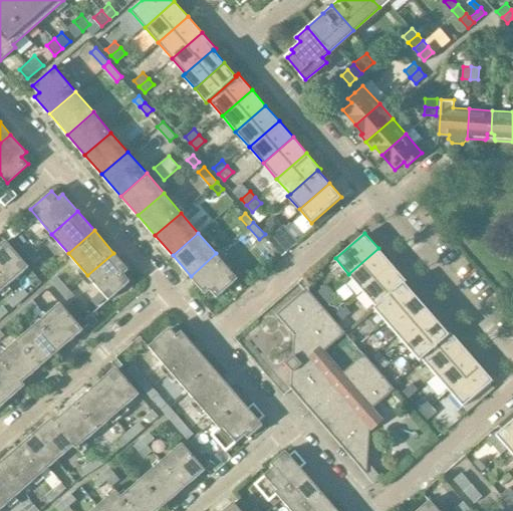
[(293,235),(282,245),(287,251),(298,242),(293,235)]
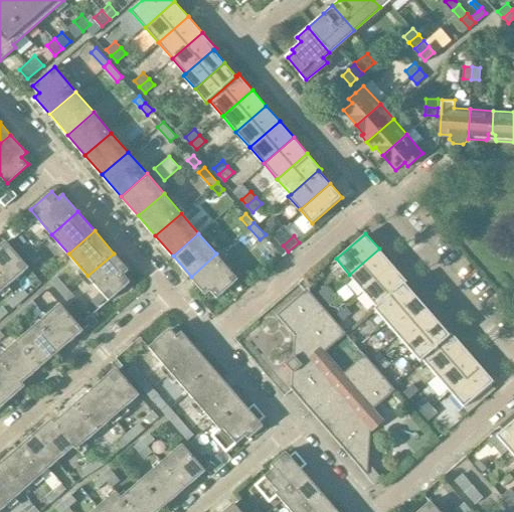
[(29,267),(6,240),(0,245),(0,275),(8,285),(29,267)]
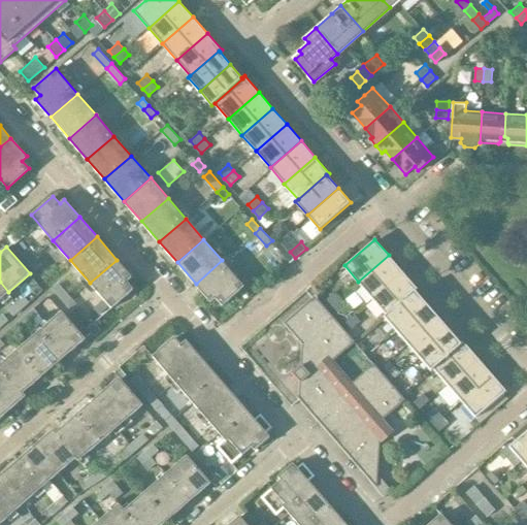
[(35,256),(29,249),(23,254),(29,261),(35,256)]
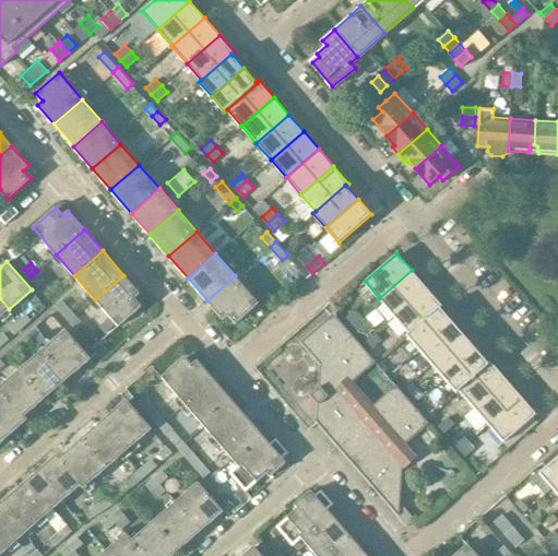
[(394,316),(427,287),(412,270),(379,298),(394,316)]
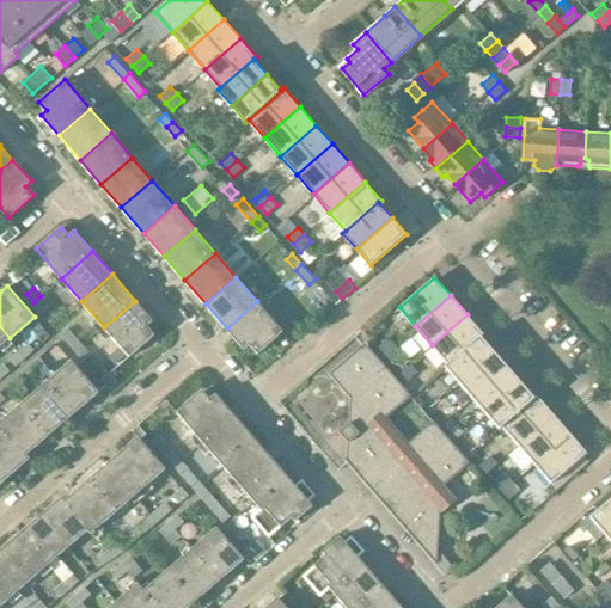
[(49,305),(41,296),(34,302),(42,311),(49,305)]
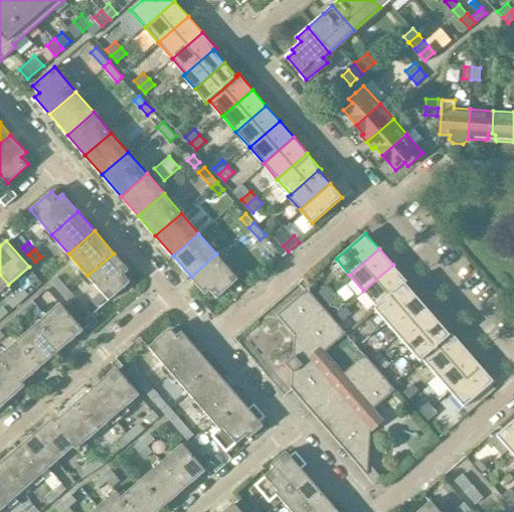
[(130,282),(124,274),(129,270),(114,253),(88,276),(109,300),(130,282)]
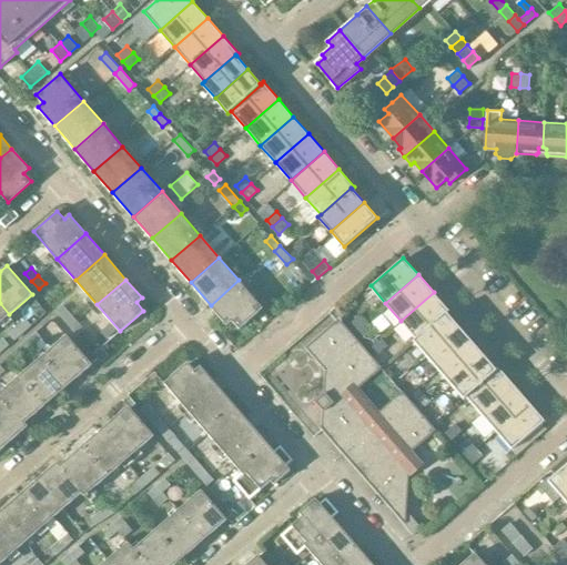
[(263,308),(239,280),(211,305),(228,324),(232,320),(240,328),(263,308)]
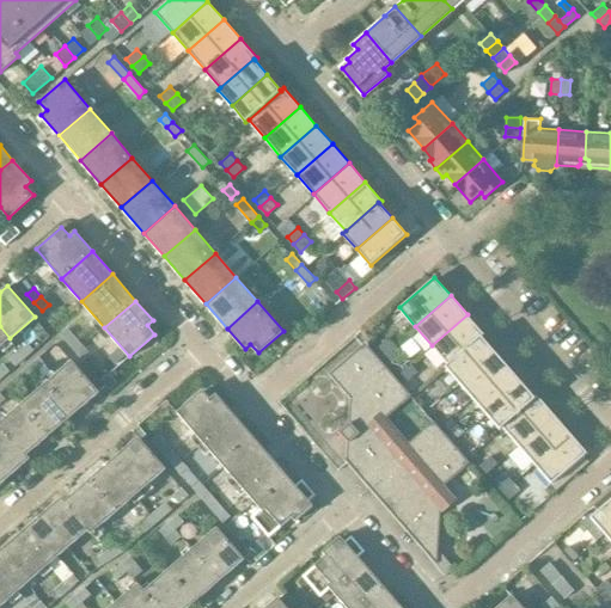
[(448,363),(481,335),(482,336),(484,333),(468,314),(432,345),(448,363)]
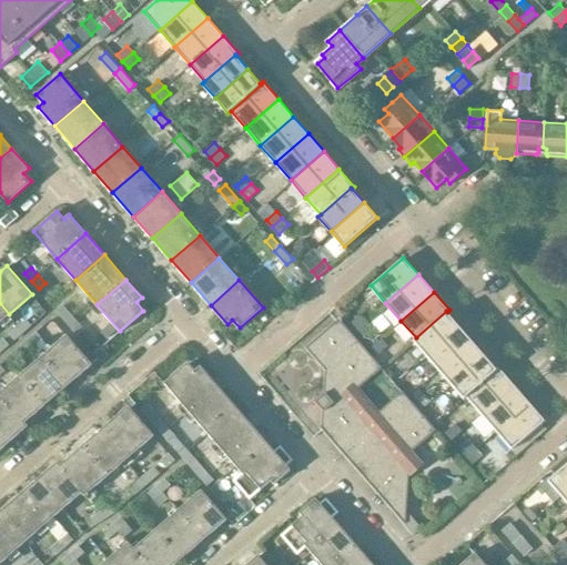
[(0,321),(9,314),(0,303),(0,321)]
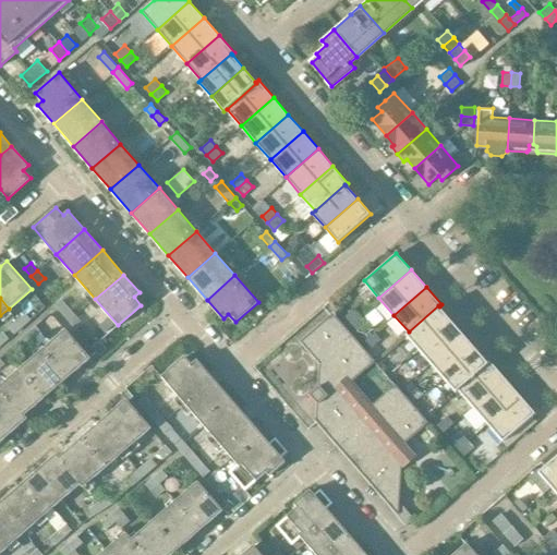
[(76,315),(62,299),(56,304),(71,321),(76,315)]
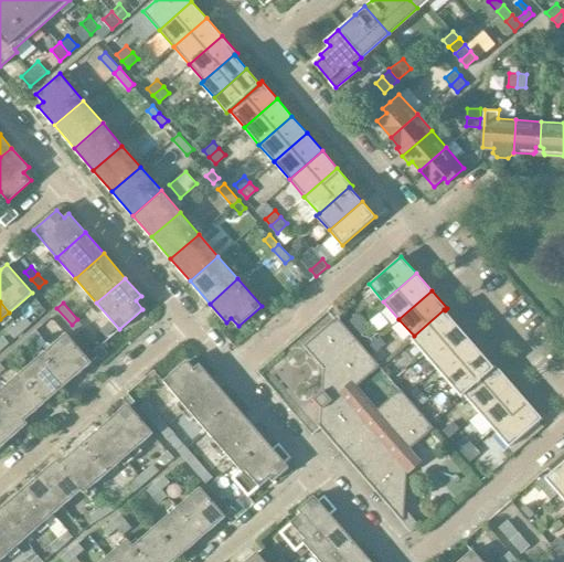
[(424,352),(457,325),(445,310),(444,309),(414,336),(411,338),(424,352)]
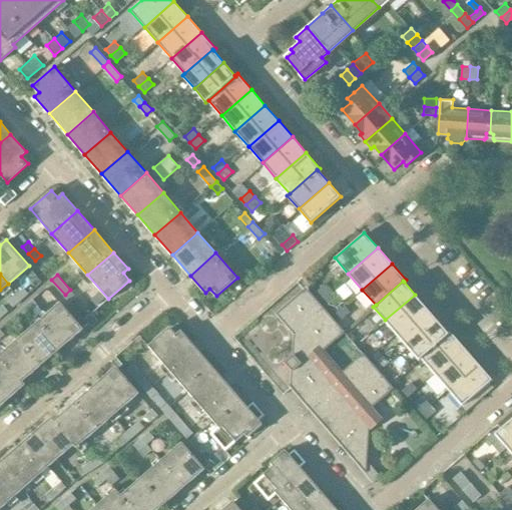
[(322,298),(332,290),(326,283),(317,291),(322,298)]
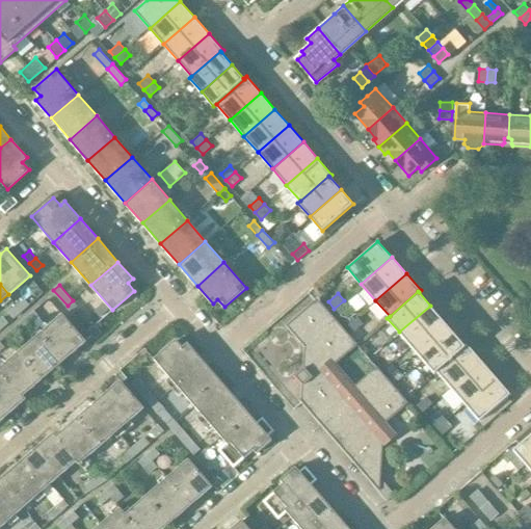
[(408,402),(393,384),(376,365),(355,384),(337,362),(357,343),(318,297),(287,324),(306,346),(303,367),(295,375),(302,384),(301,398),(300,399),(315,416),(314,416),(322,425),(323,425),(374,483),(373,483),(387,499),(394,492),(381,477),(385,422),(408,402)]
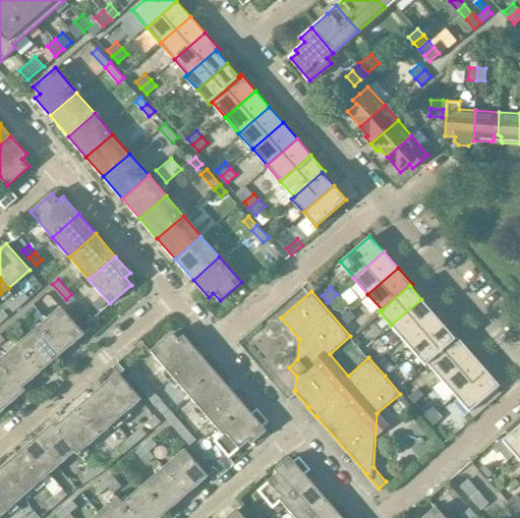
[(21,303),(29,297),(23,292),(16,297),(21,303)]
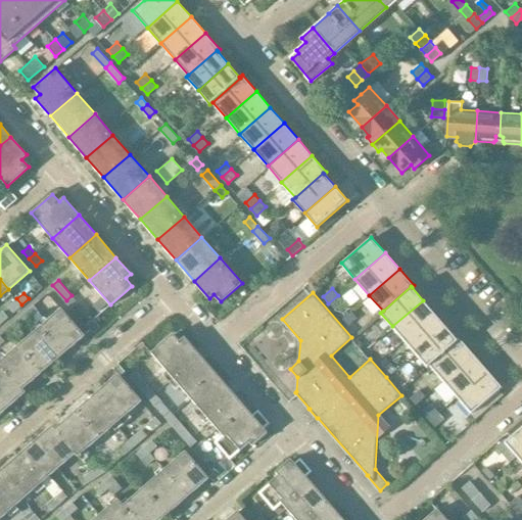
[(78,302),(72,295),(66,300),(72,306),(78,302)]
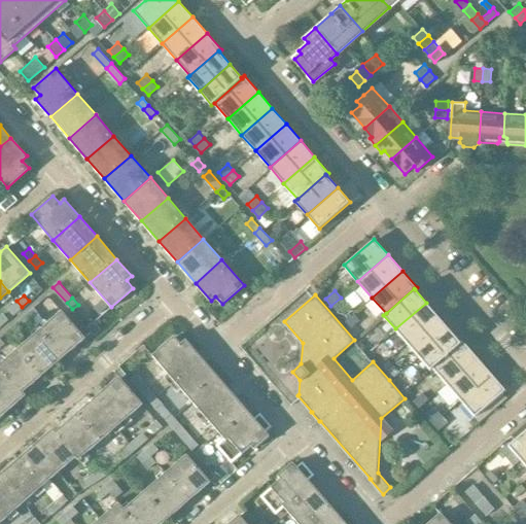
[(337,312),(346,304),(341,298),(330,306),(337,312)]
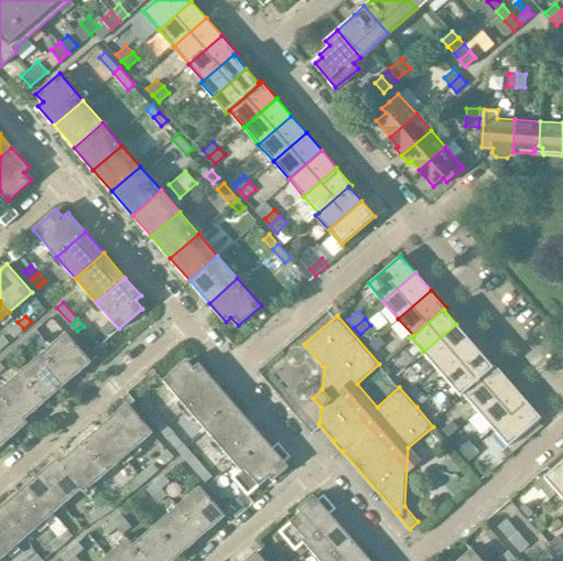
[(101,327),(108,335),(116,328),(109,321),(101,327)]
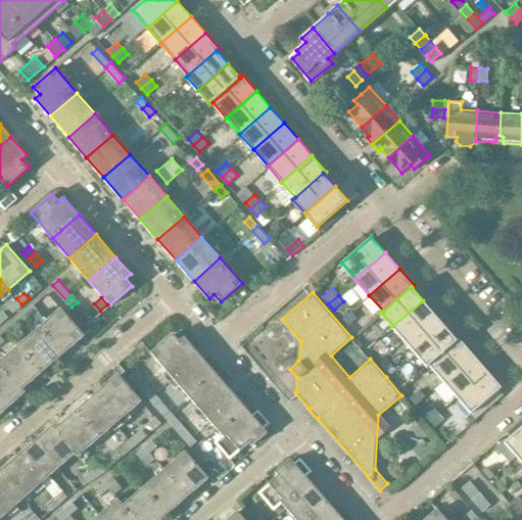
[(13,312),(21,304),(16,298),(8,305),(13,312)]
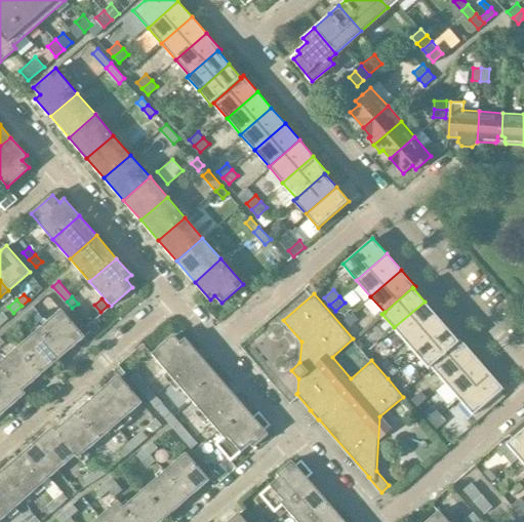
[(405,342),(436,315),(425,302),(394,327),(405,342)]
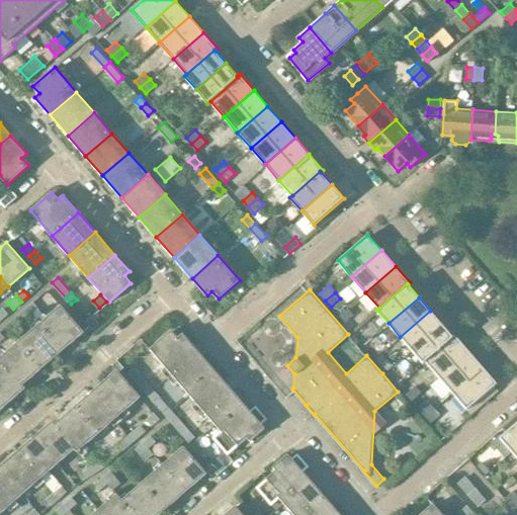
[(33,302),(26,307),(31,313),(38,307),(33,302)]
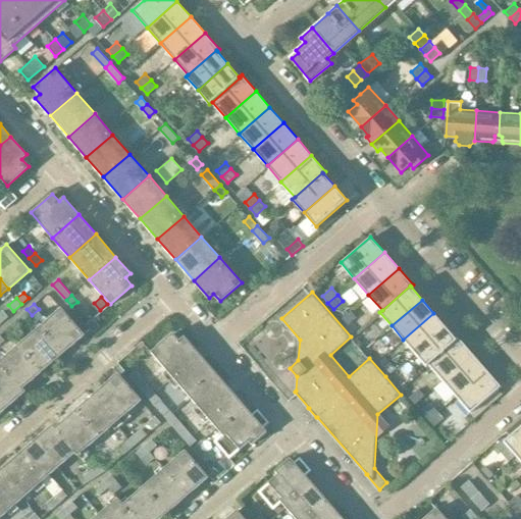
[(85,333),(61,307),(41,325),(64,352),(85,333)]
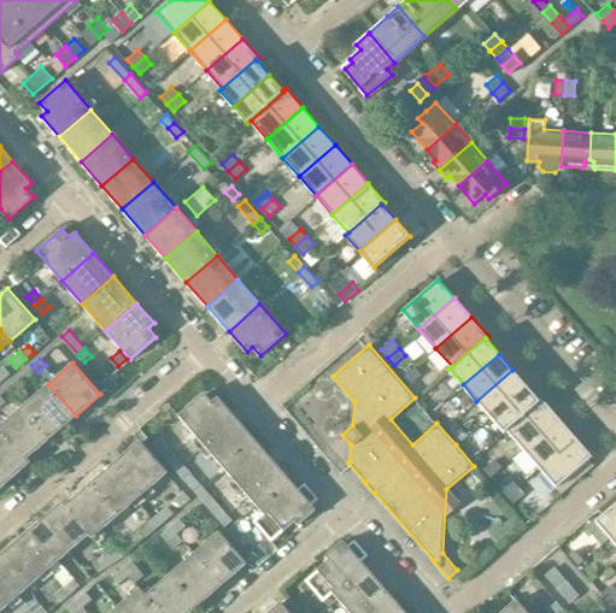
[(19,388),(37,372),(31,365),(13,382),(19,388)]
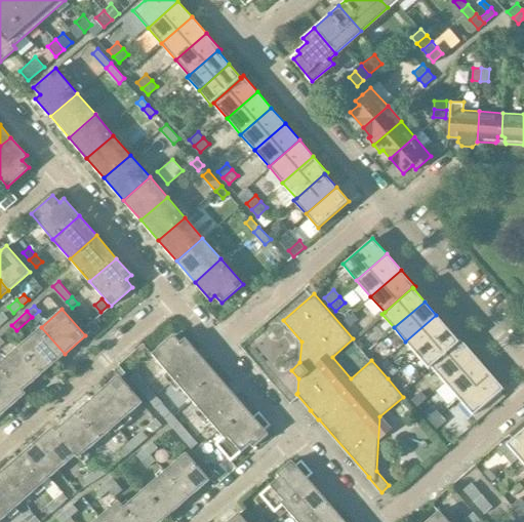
[(0,323),(1,324),(8,318),(3,312),(0,314),(0,323)]
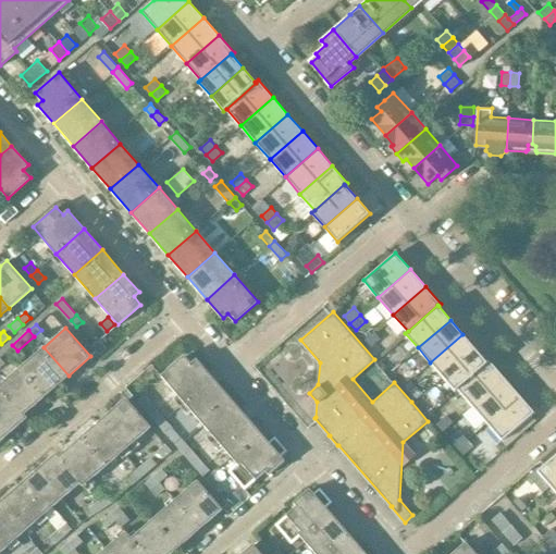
[(370,346),(380,337),(374,331),(365,340),(370,346)]
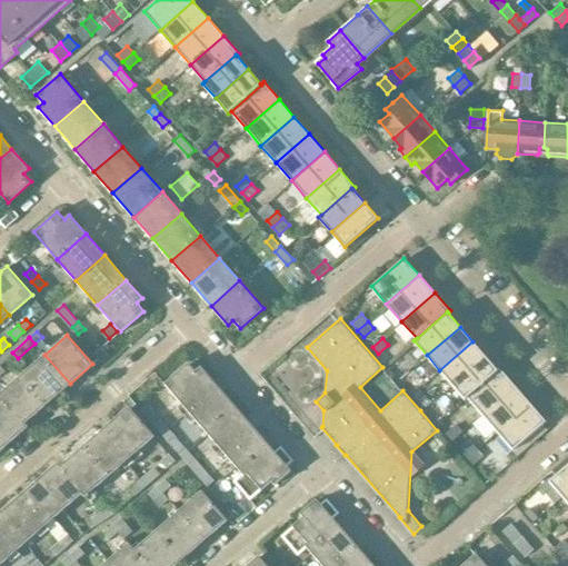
[(451,384),(485,356),(472,341),(439,370),(451,384)]
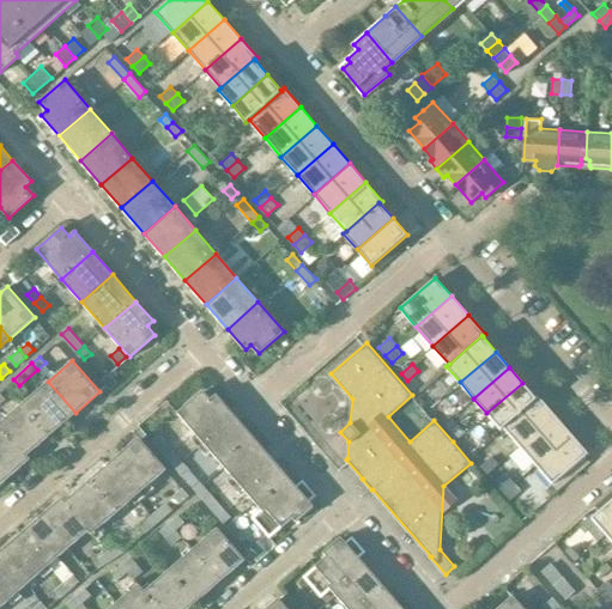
[(76,413),(48,382),(23,403),(50,434),(76,413)]
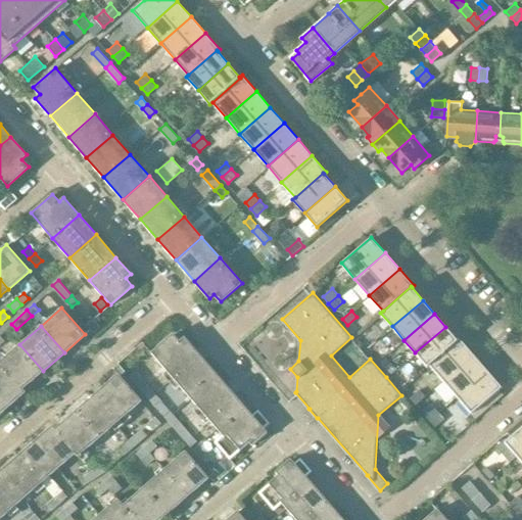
[(458,340),(457,339),(445,327),(415,352),(427,367),(430,365),(458,340)]
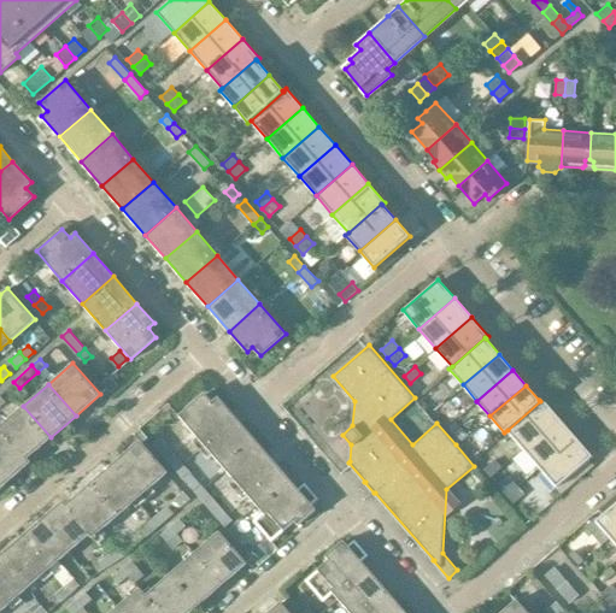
[(204,444),(235,417),(218,396),(212,402),(204,393),(179,416),(204,444)]
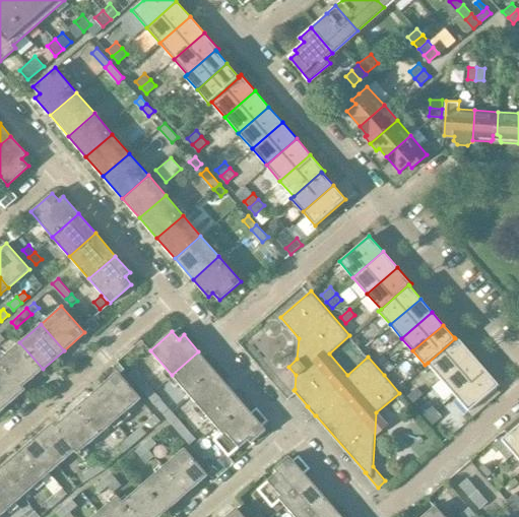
[(441,378),(470,351),(457,335),(454,337),(455,338),(428,363),(441,378)]
